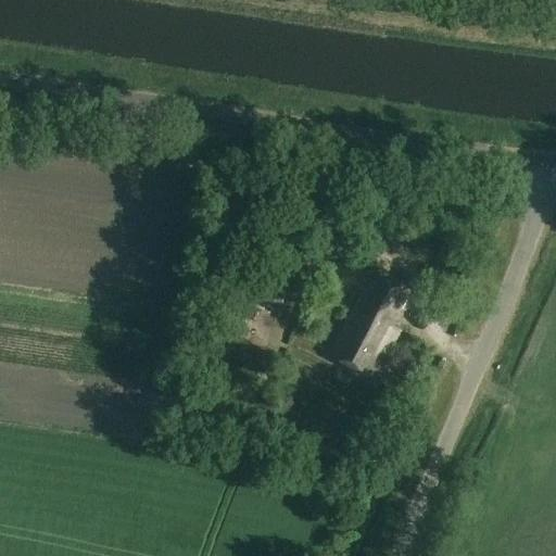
[(223,357),(255,279),(236,272),(204,350),(223,357)]
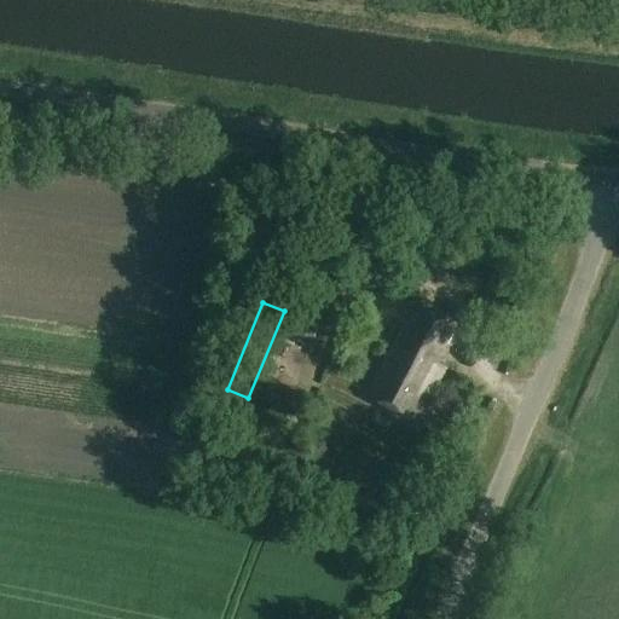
[(312,348),(327,311),(313,305),(306,323),(284,314),(277,335),(312,348)]
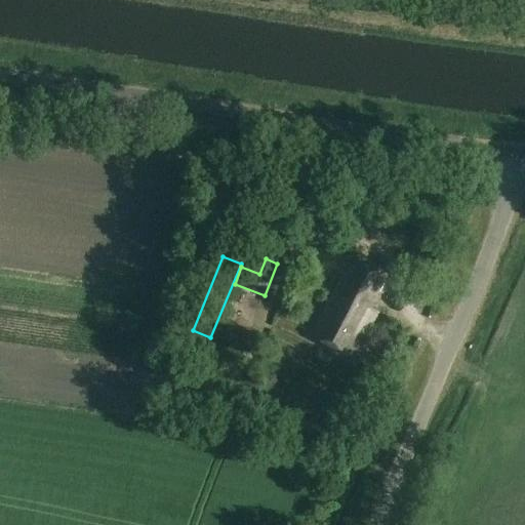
[(369,309),(387,275),(355,258),(344,279),(342,278),(312,337),(353,358),(377,313),(369,309)]
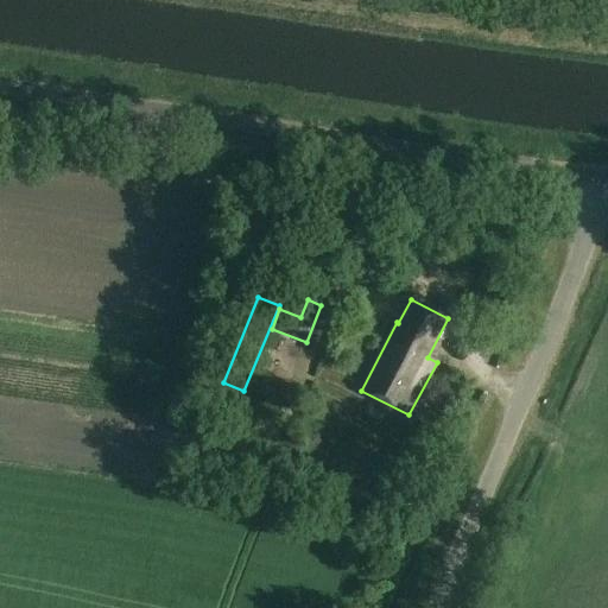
[(291,410),(301,387),(254,368),(245,392),(291,410)]
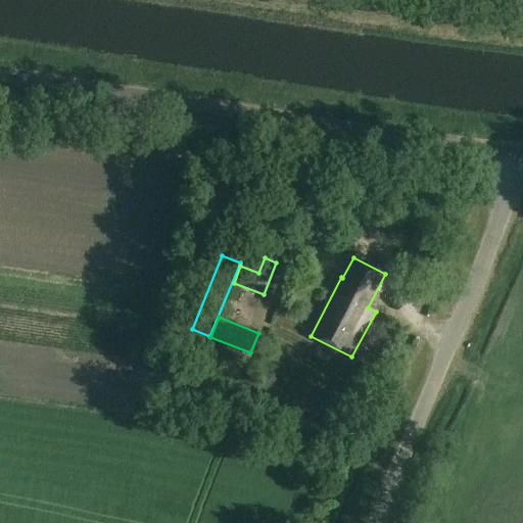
[(473,418),(467,436),(476,439),(483,422),(473,418)]
